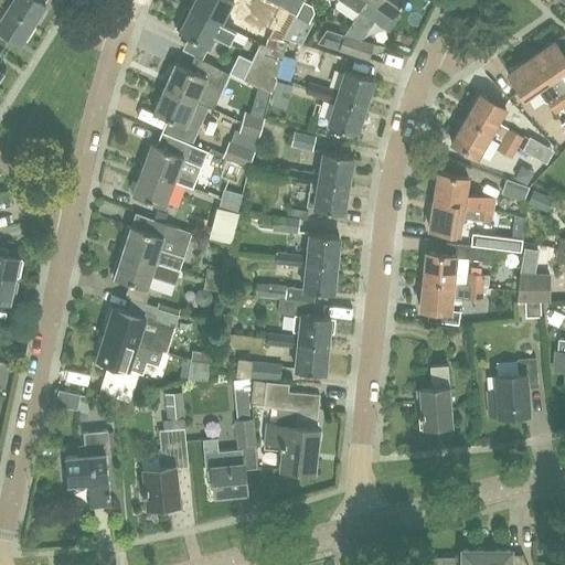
[(0,0),(0,3),(32,24),(33,23),(38,23),(44,12),(42,8),(44,6),(35,0),(0,0)]
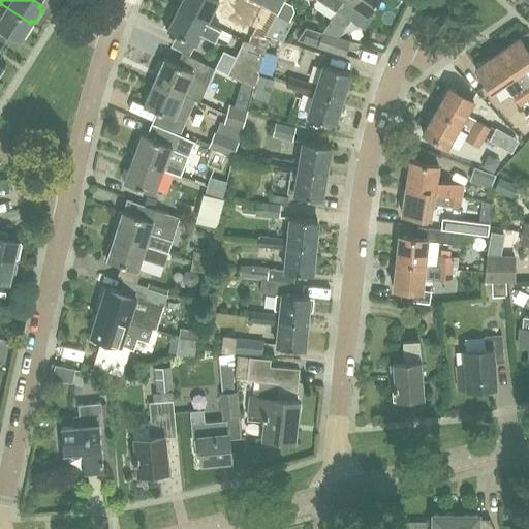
[(207,22),(217,0),(181,0),(178,6),(207,22)]
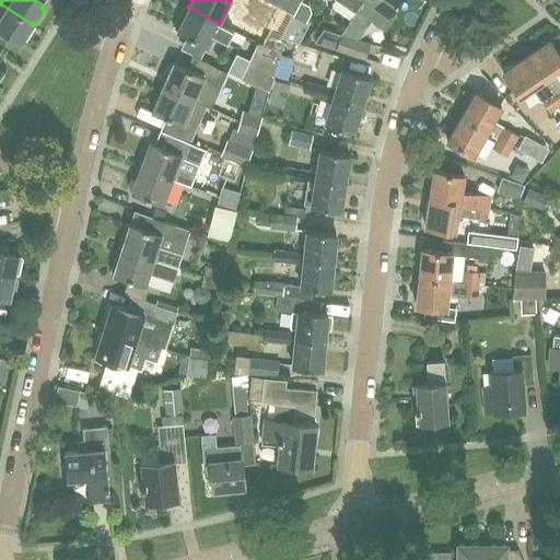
[(301,1),(301,0),(278,0),(276,6),(292,14),(294,15),(301,1)]
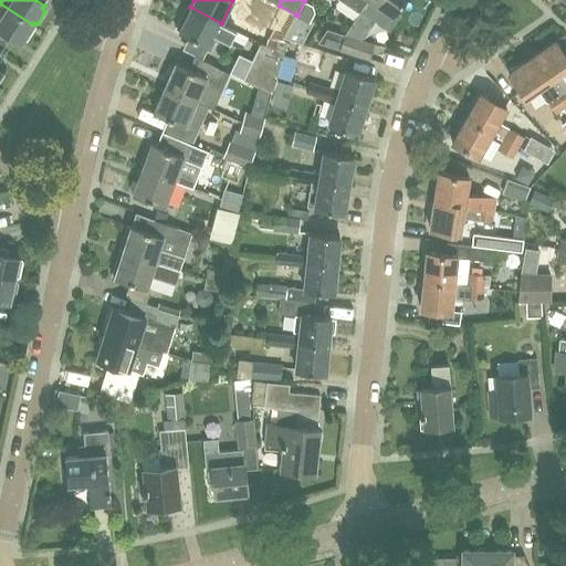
[(360,10),(367,0),(342,0),(348,4),(349,2),(360,10)]
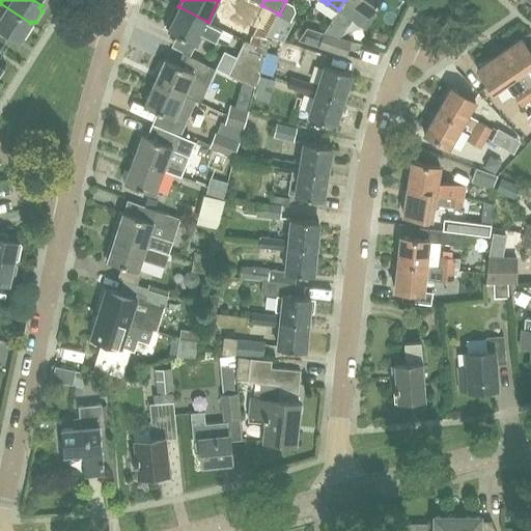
[(367,14),(375,0),(344,0),(338,9),(345,15),(354,4),(367,14)]
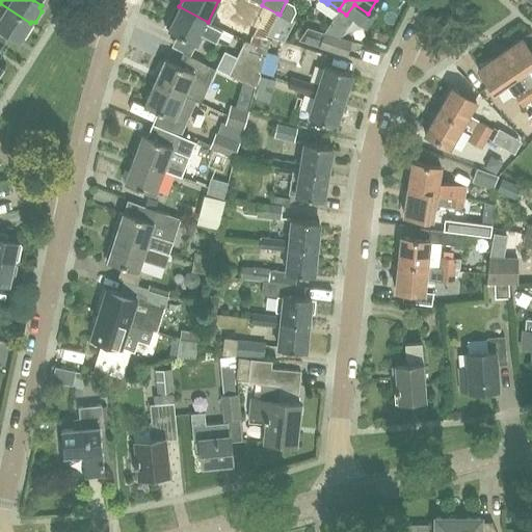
[(18,42),(30,23),(0,3),(0,12),(2,15),(0,18),(0,35),(4,38),(6,34),(18,42)]
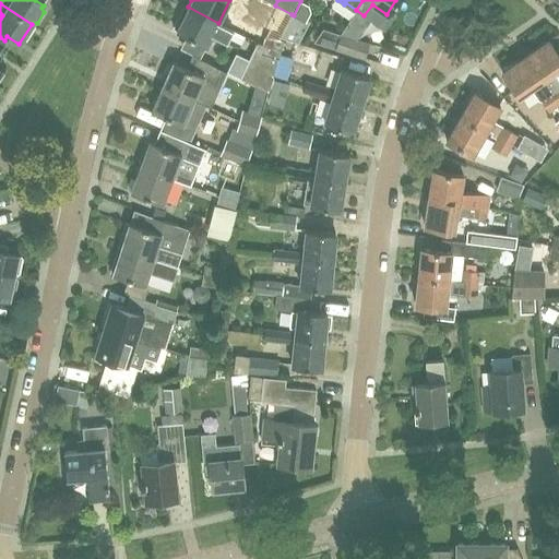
[(218,23),(188,7),(182,18),(179,16),(173,28),(176,30),(175,32),(205,47),(212,36),(225,43),(232,31),(217,24),(218,23)]
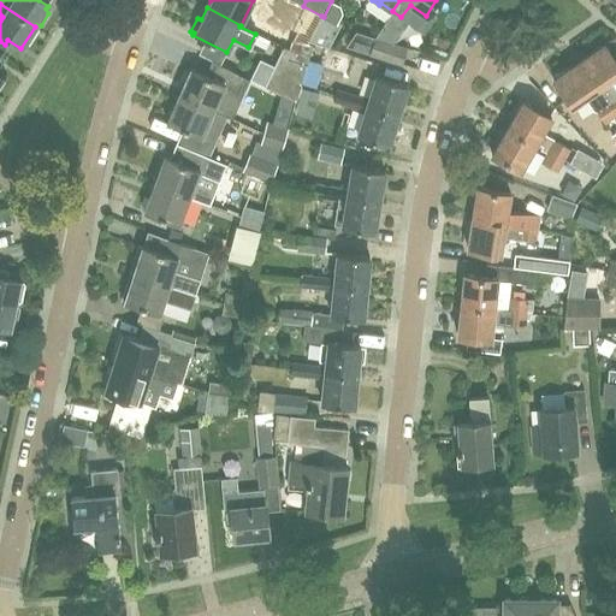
[(309,41),(330,47),(338,30),(319,21),(309,41)]
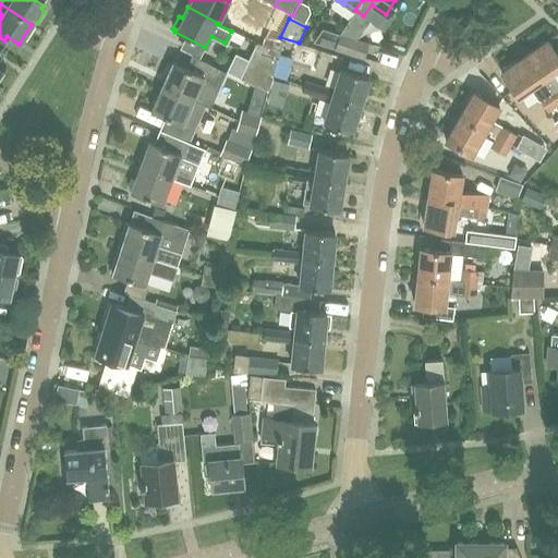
[(313,43),(324,45),(335,49),(339,34),(328,31),(322,28),(313,43)]
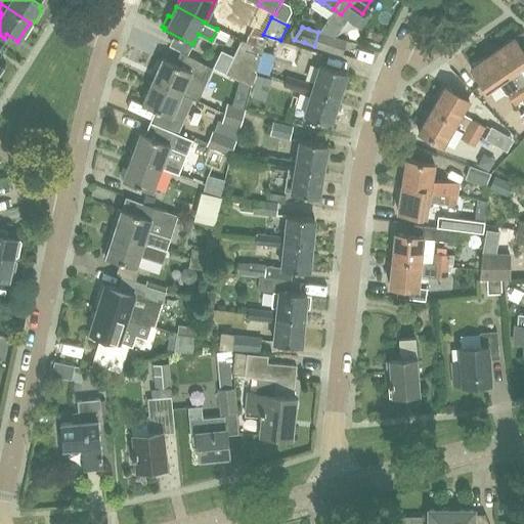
[(346,40),(319,31),(318,32),(314,46),(342,55),(346,40)]
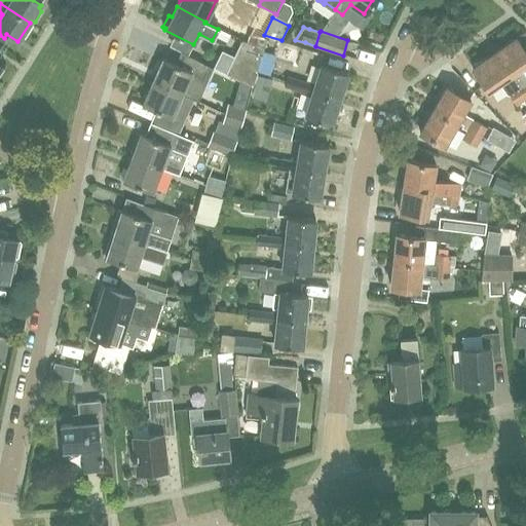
[(264,47),(267,38),(250,34),(248,42),(241,39),(240,41),(245,43),(264,47)]
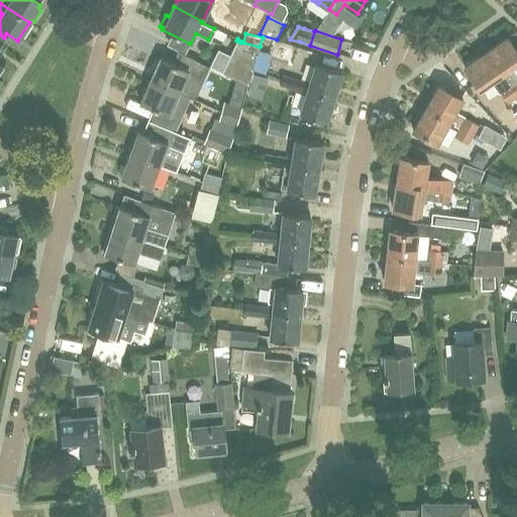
[(516,94),(516,75),(512,68),(516,63),(516,50),(506,35),(486,50),(502,74),(516,94)]
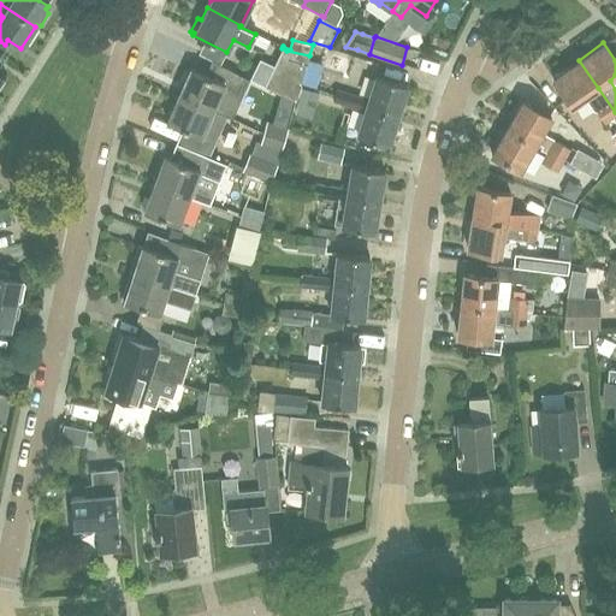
[(296,102),(307,65),(309,55),(286,51),(282,48),(264,86),(278,93),(296,102)]
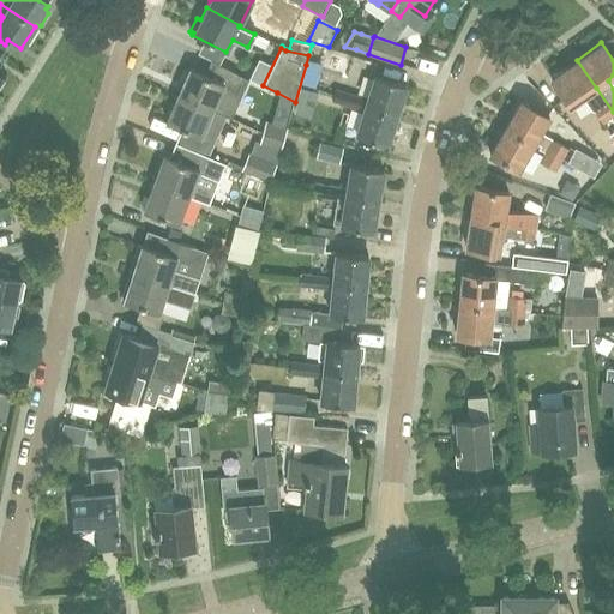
[(613,115),(613,112),(596,88),(577,60),(551,78),(571,106),(583,97),(591,110),(594,109),(603,124),(613,115)]
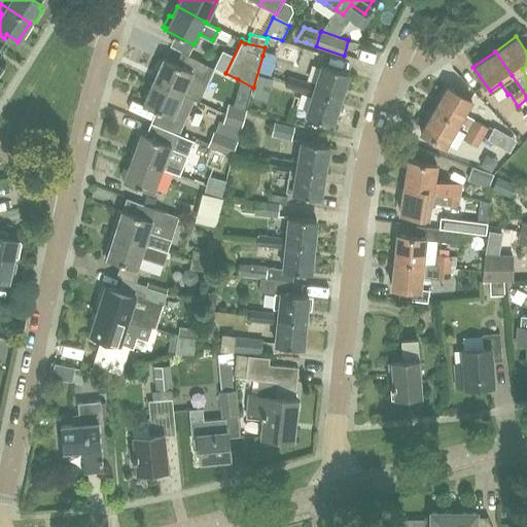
[(181,95),(181,94),(191,70),(163,58),(152,81),(181,95)]
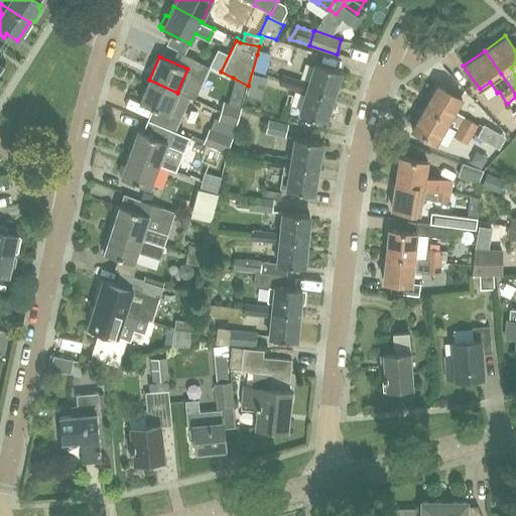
[(333,96),(341,71),(314,62),(307,83),(281,75),(280,80),(333,96)]
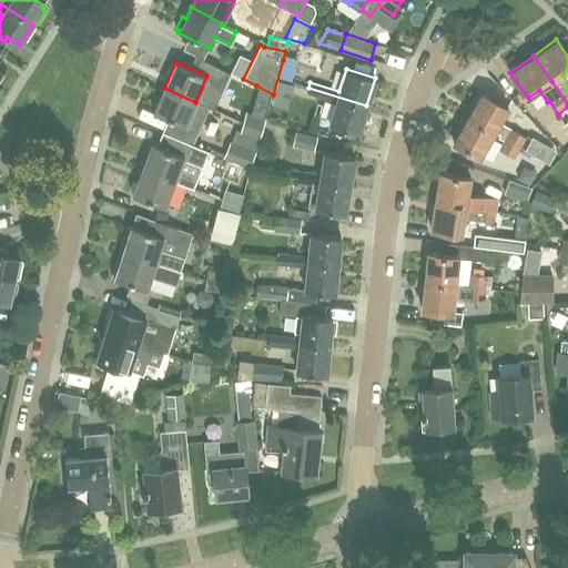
[(195,145),(195,144),(185,141),(190,128),(198,131),(208,107),(195,101),(195,102),(164,88),(153,112),(168,118),(172,120),(166,134),(171,137),(195,145)]
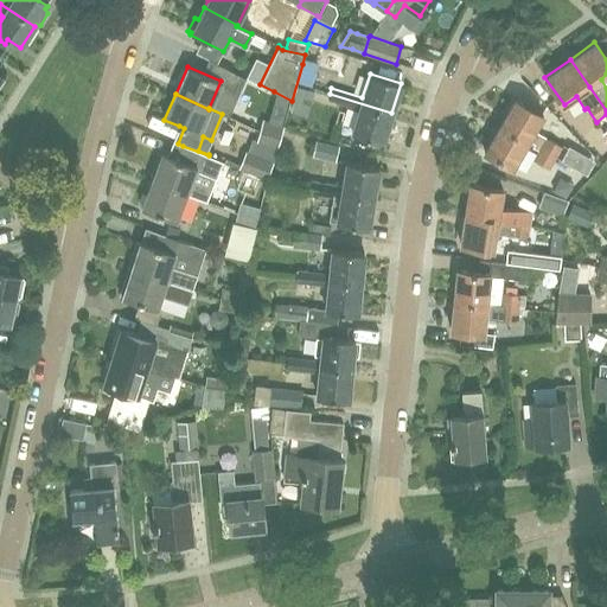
[(383,142),(391,113),(330,94),(327,98),(359,108),(352,133),(383,142)]
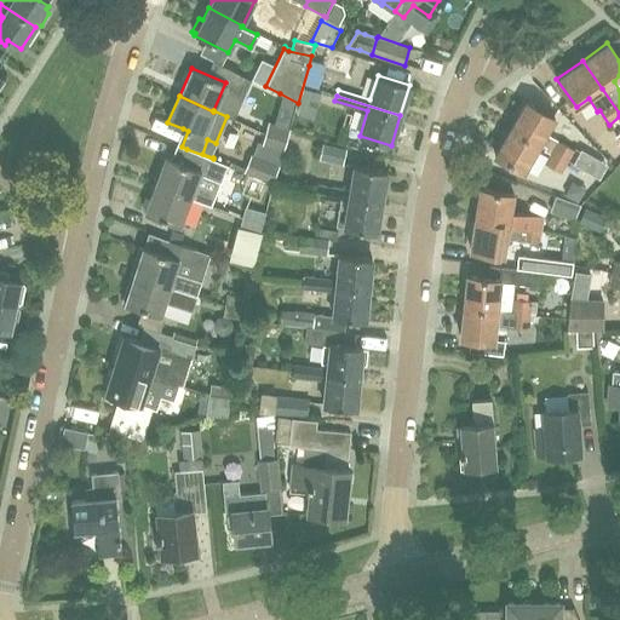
[(539,145),(555,118),(526,102),(510,128),(539,145)]
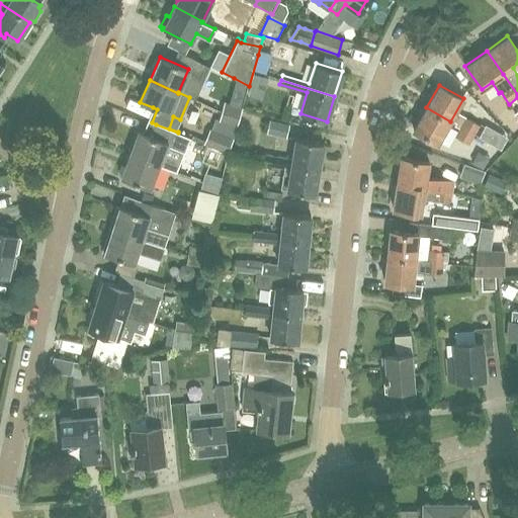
[(239,117),(242,108),(225,103),(223,111),(239,117)]
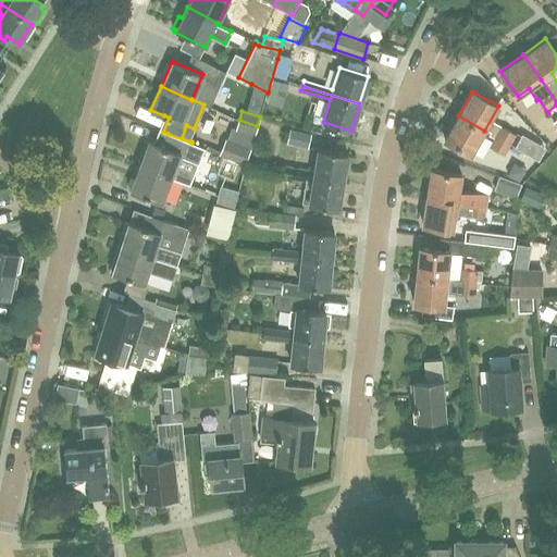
[(470,155),(484,131),(458,115),(444,139),(470,155)]
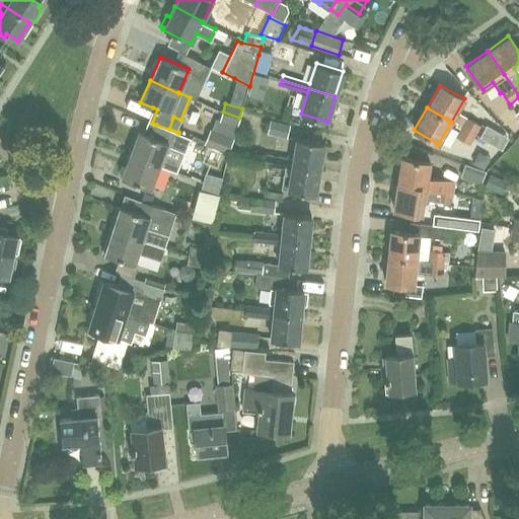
[(237,127),(239,118),(223,112),(220,121),(237,127)]
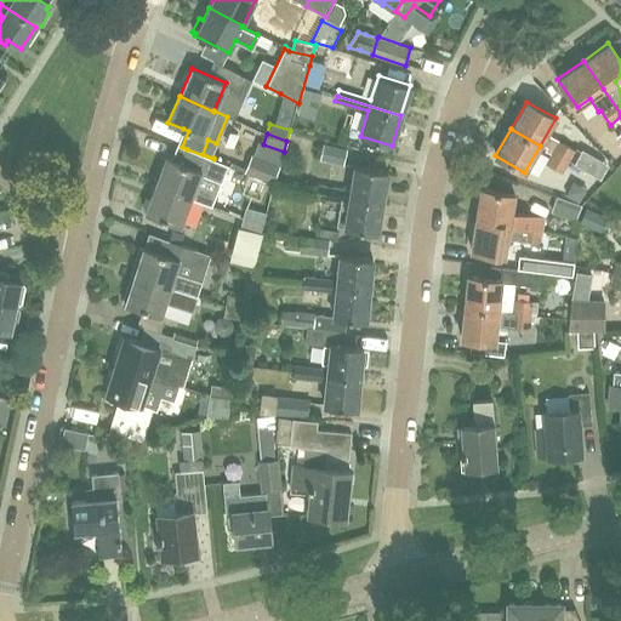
[(569,161),(575,151),(558,141),(552,152),(569,161)]
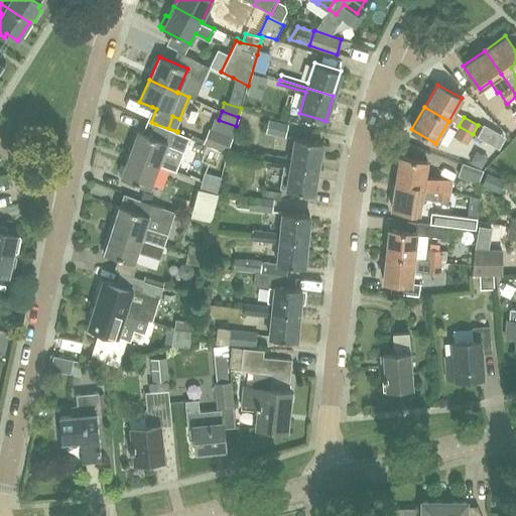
[(285,137),(288,123),(271,120),(269,133),(285,137)]
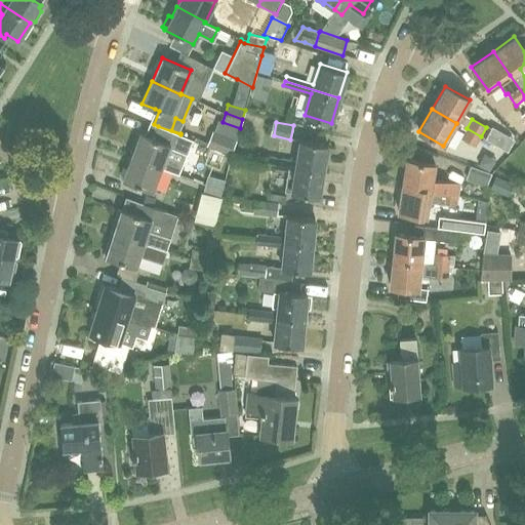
[(193,139),(180,134),(158,126),(153,138),(138,133),(130,157),(161,168),(161,167),(178,174),(184,162),(165,155),(168,147),(187,154),(193,139)]
